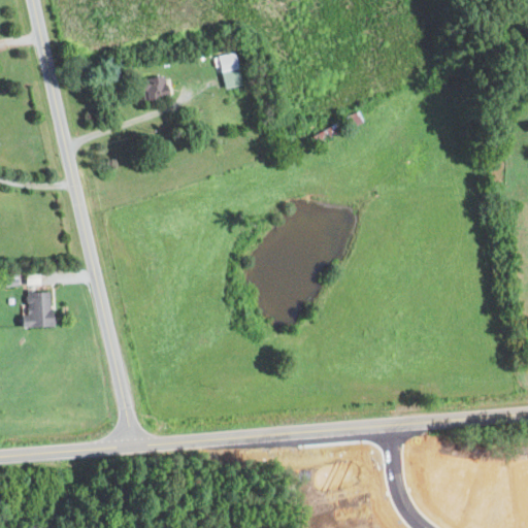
[(241,85),(235,52),(211,56),(213,66),(220,65),(224,88),(241,85)]
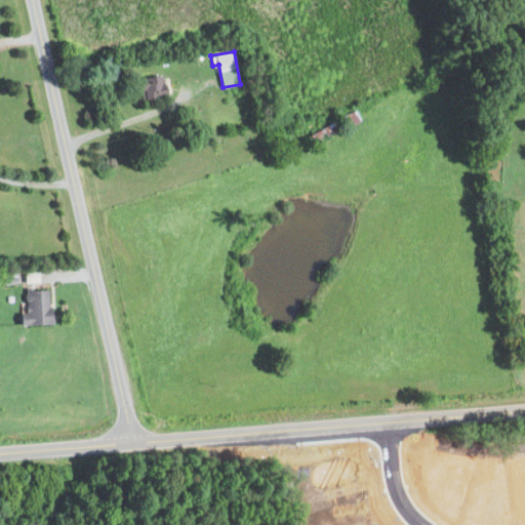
[(140,98),(167,94),(164,74),(137,78),(140,98)]
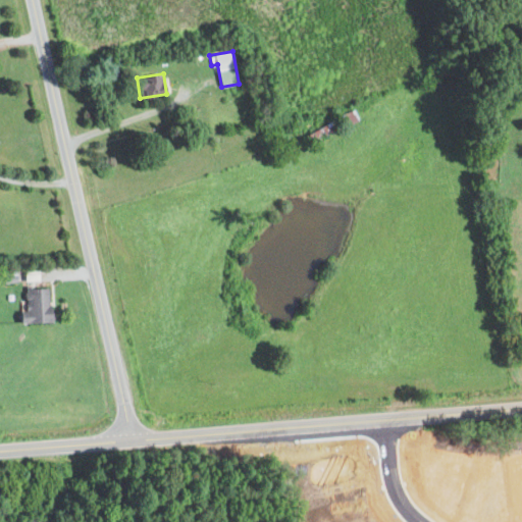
[(313,143),(359,121),(354,110),(308,131),(313,143)]
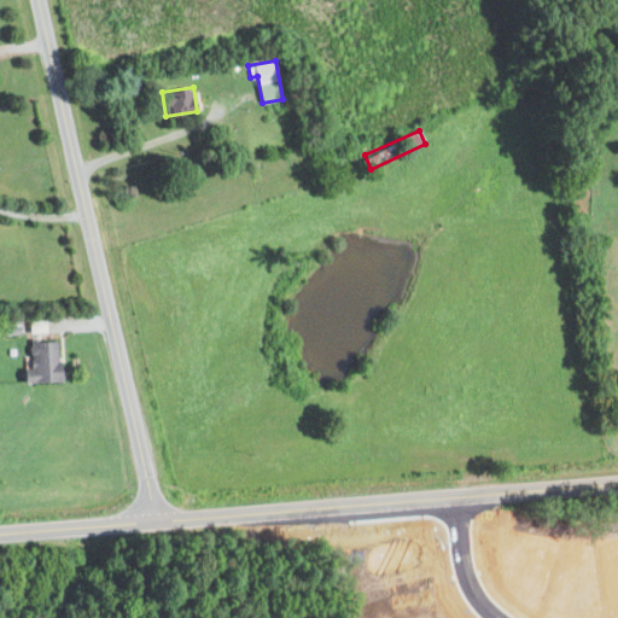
[(25,383),(60,382),(58,340),(30,342),(31,366),(24,366),(25,383)]
